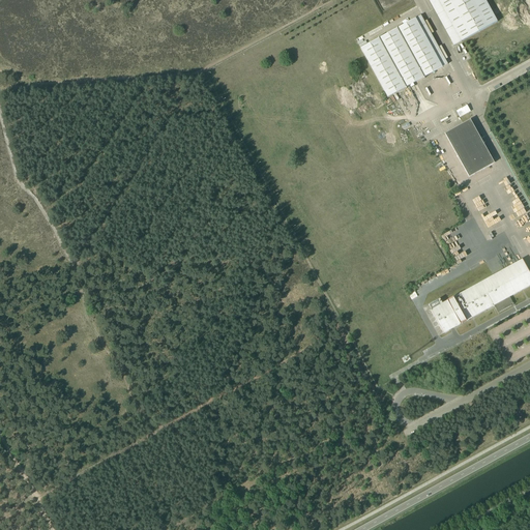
[(430,0),(454,46),(498,22),(486,0),(430,0)]
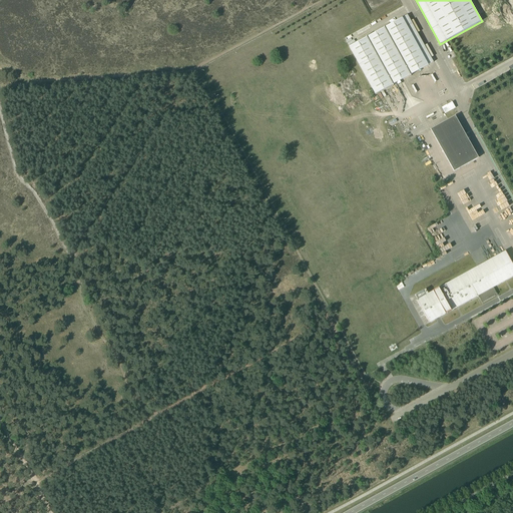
[(428,65),(402,18),(349,47),(375,94),(428,65)]
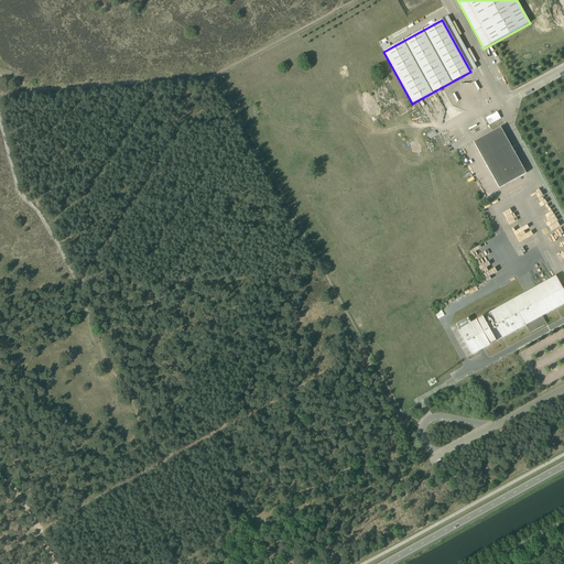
[(501,118),(497,112),(486,118),(489,125),(501,118)]
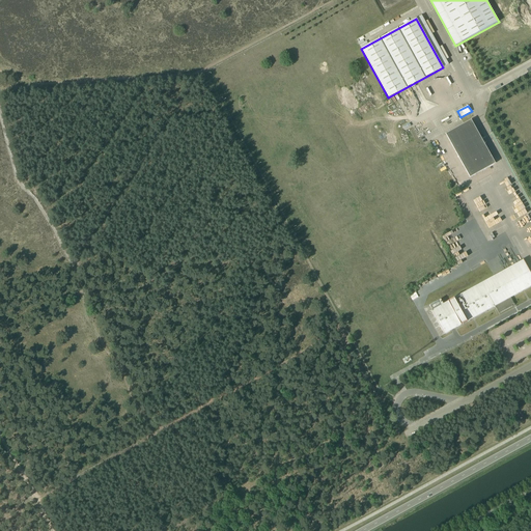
[(470,177),(496,163),(471,120),(446,134),(470,177)]
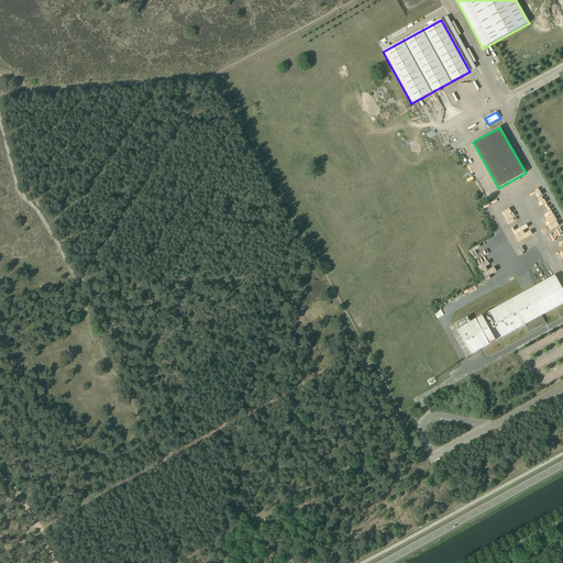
[(449,152),(459,148),(457,143),(453,144),(452,141),(453,140),(451,132),(443,135),(444,140),(441,141),(442,145),(446,144),(449,152)]
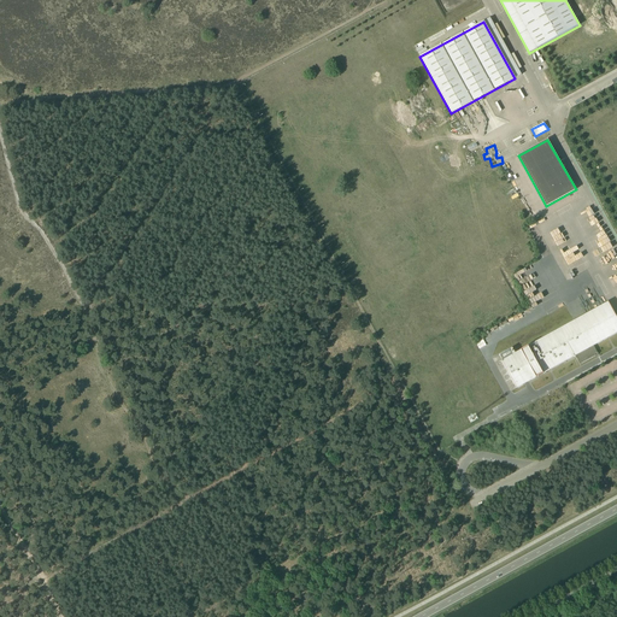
[(598,236),(605,234),(593,207),(583,212),(591,227),(594,225),(595,229),(589,231),(592,236),(597,234),(598,236)]
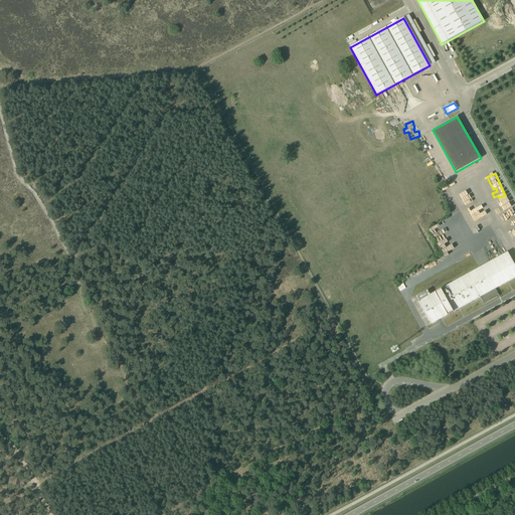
[(460,197),(465,206),(473,202),(472,199),(474,198),(471,192),(460,197)]
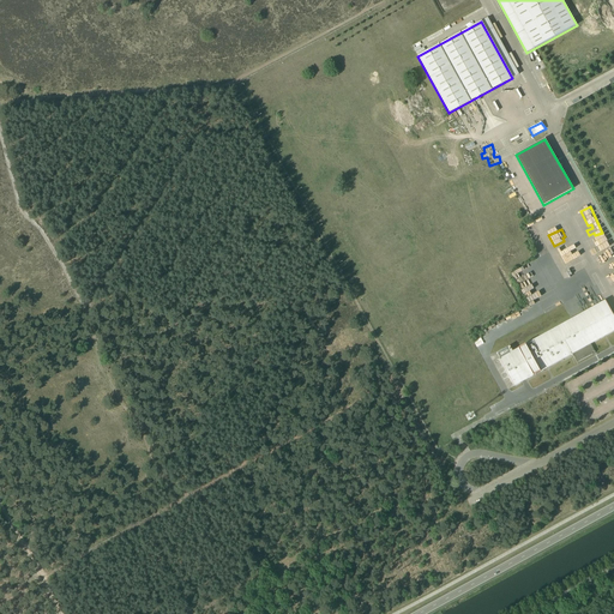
[(576,247),(572,250),(570,245),(557,251),(561,260),(578,253),(576,247)]
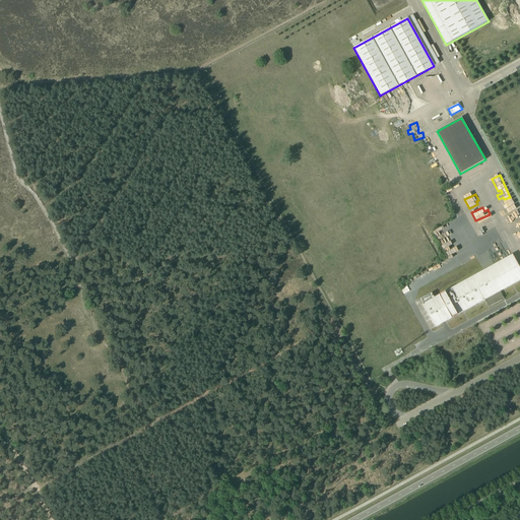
[(444,235),(437,239),(442,250),(446,257),(450,255),(448,251),(456,247),(454,244),(450,246),(448,243),(454,240),(451,235),(445,238),(444,235)]
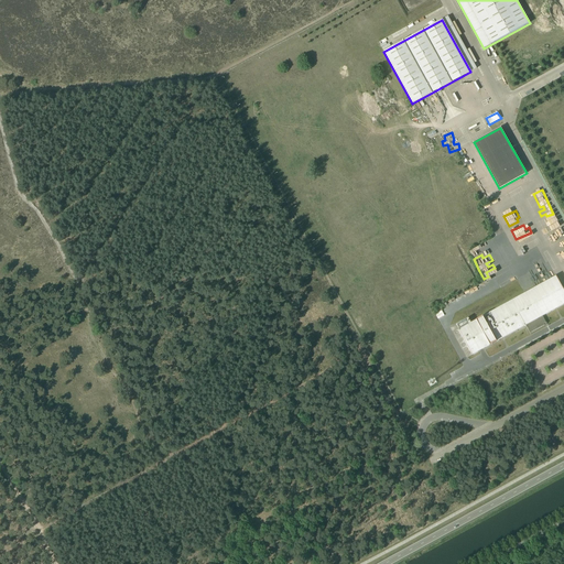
[(525,325),(527,327),(530,333),(544,325),(544,324),(546,323),(542,316),(563,304),(563,291),(556,275),(470,323),(468,318),(456,325),(473,355),(525,325)]
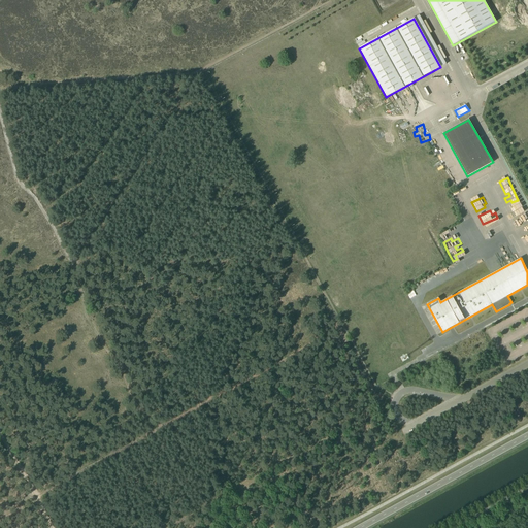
[(524,354),(513,360),(514,363),(526,356),(524,354)]
